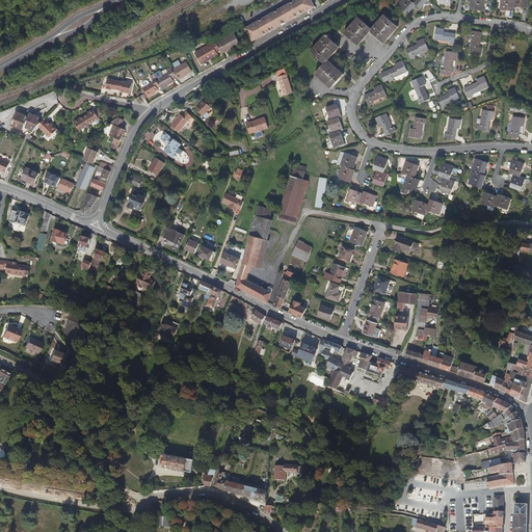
[(315,7),(311,0),(295,0),(293,2),(294,2),(291,4),(290,3),(277,10),(278,11),(275,14),(274,12),(263,19),(263,20),(260,22),(259,21),(251,26),(256,32),(258,31),(261,38),(267,34),(266,31),(268,30),(270,32),(281,26),(281,25),(281,23),(284,21),(286,23),(287,22),(288,23),(298,17),(297,14),(299,11),(301,15),(315,7)]
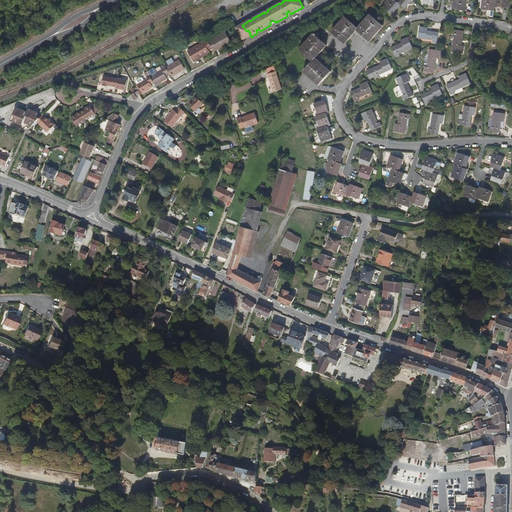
[(400,5),(395,0),(394,0),(387,0),(382,6),(392,14),(400,5)]
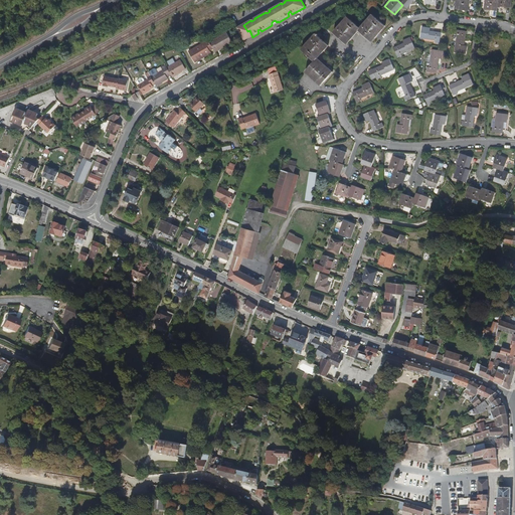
[(396,0),(397,0),(402,5),(406,9),(413,0),(396,0)]
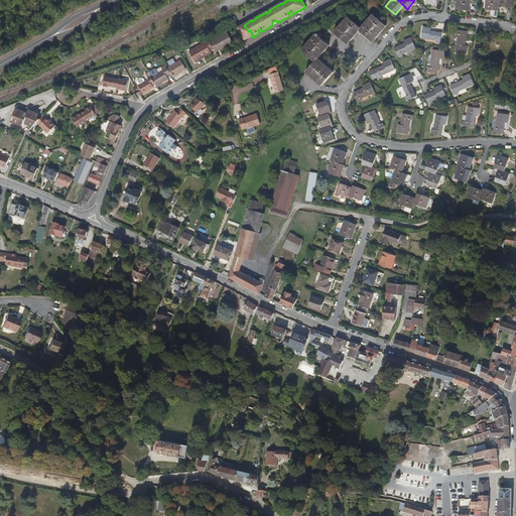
[(470,0),(457,0),(456,9),(469,11),(470,0)]
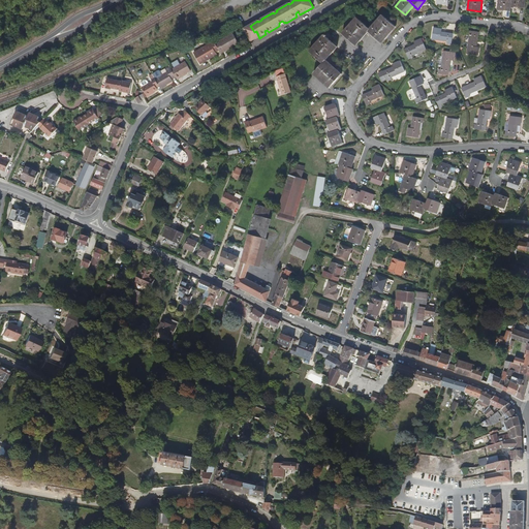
[(510,6),(511,0),(498,0),(497,9),(510,11),(510,6)]
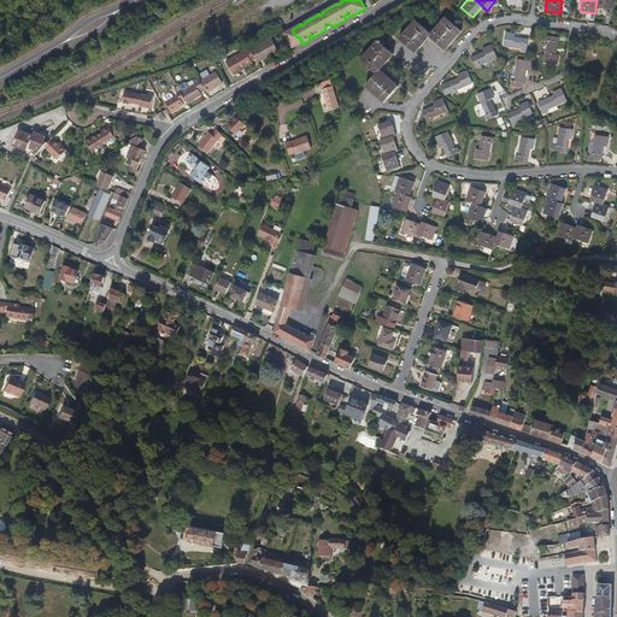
[(597,0),(595,7),(611,10),(612,0),(597,0)]
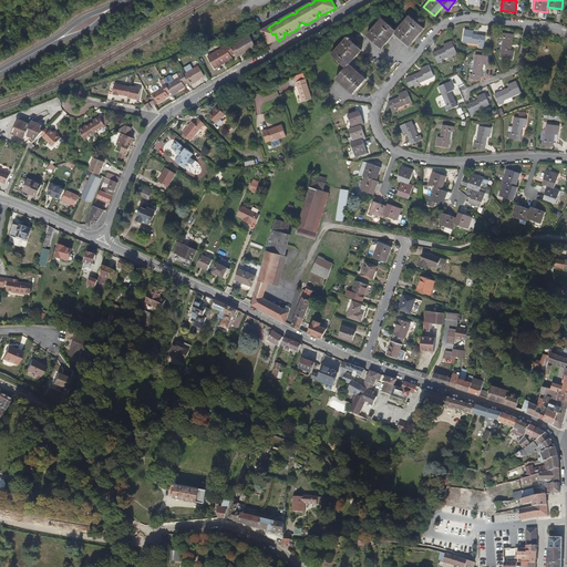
[(397,32),(394,34),(409,47),(424,29),(410,17),(397,32)]
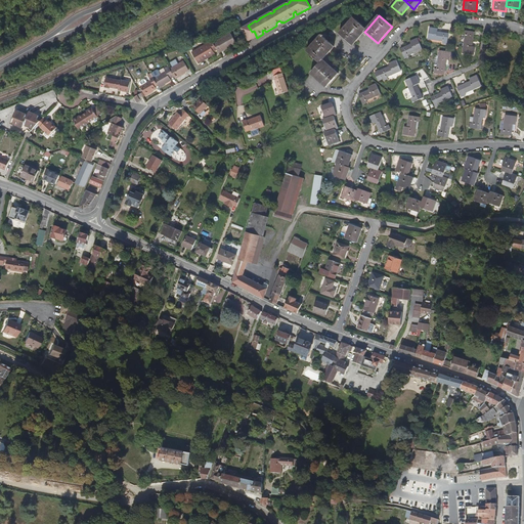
[(352,45),(364,32),(366,30),(353,17),(339,34),(352,45)]
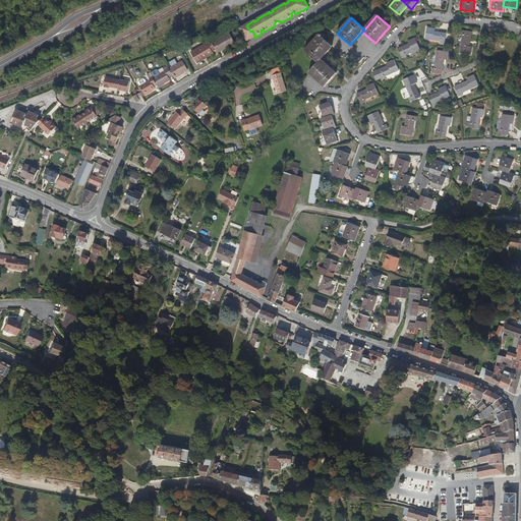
[(250,32),(246,25),(240,29),(248,42),(255,38),(252,31),(250,32)]
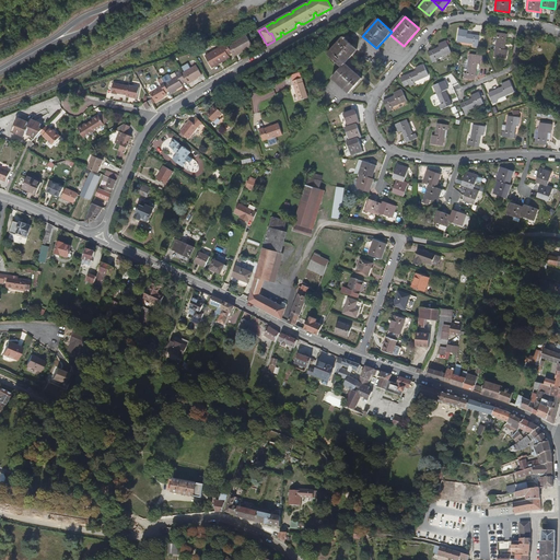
[(468,31),(459,30),(457,42),(473,44),(473,46),(478,47),(479,36),(467,34),(468,31)]
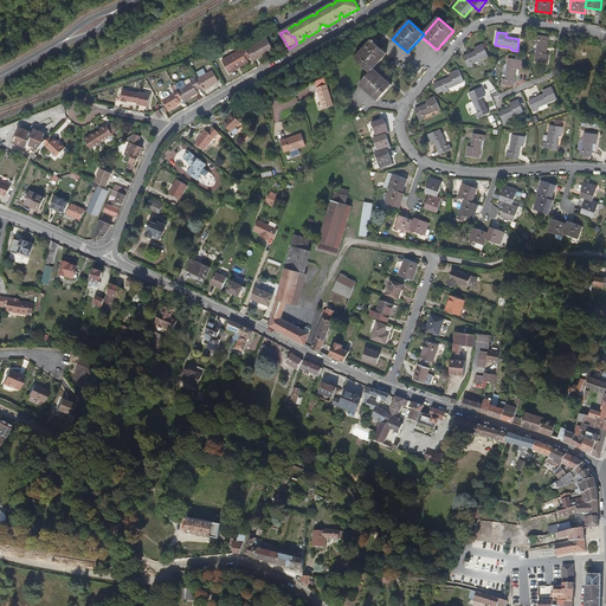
[(548,37),(536,36),(536,40),(539,42),(535,62),(548,64),(549,55),(546,55),(548,37)]
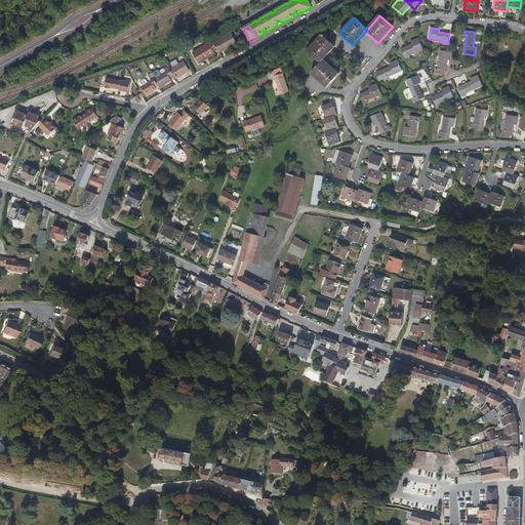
[(214,43),(217,50),(219,52),(231,46),(231,47),(237,43),(232,33),(214,43)]
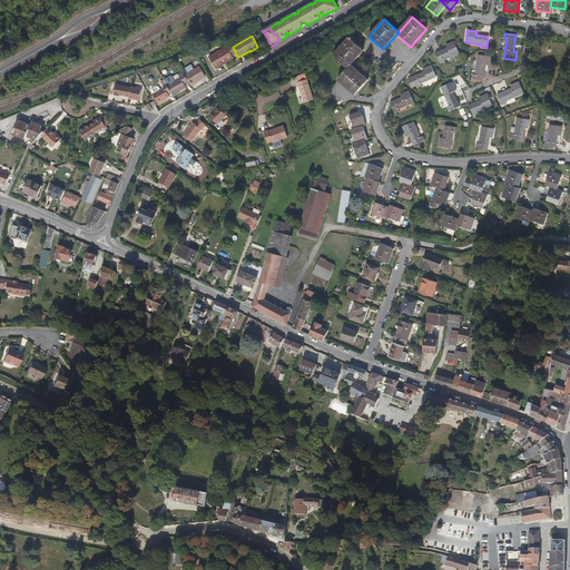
[(333,56),(347,69),(351,66),(363,51),(351,40),(352,39),(350,38),(349,39),(349,38),(333,56)]
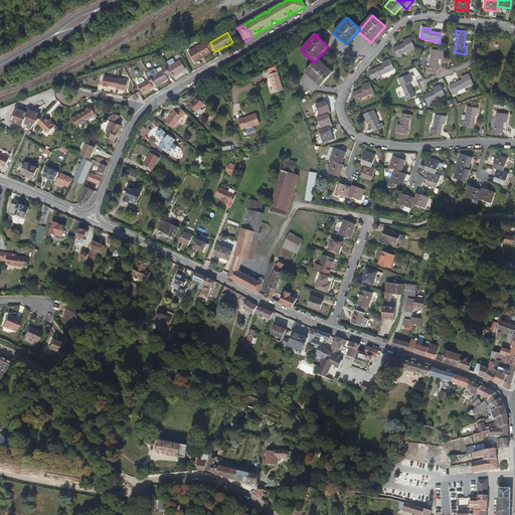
[(410,38),(403,41),(404,43),(393,48),(397,57),(402,55),(401,53),(414,48),(410,38)]
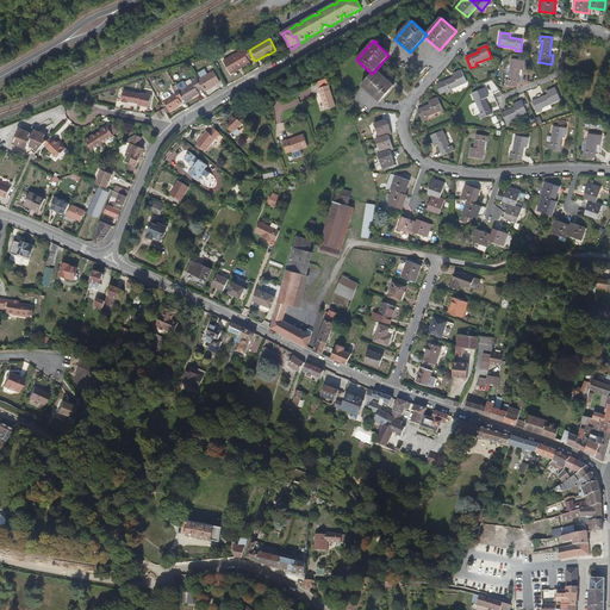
[(249,50),(247,48),(224,61),(231,74),(250,63),(249,61),(253,58),(249,50)]
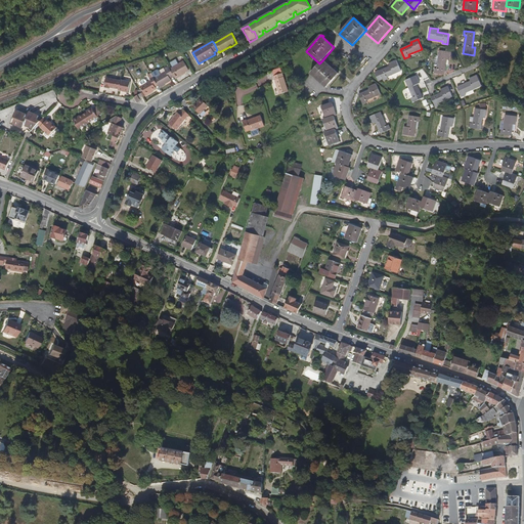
[(446,48),(446,51),(439,50),(437,69),(435,69),(434,74),(444,75),(447,60),(449,60),(451,52),(450,52),(450,49),(446,48)]
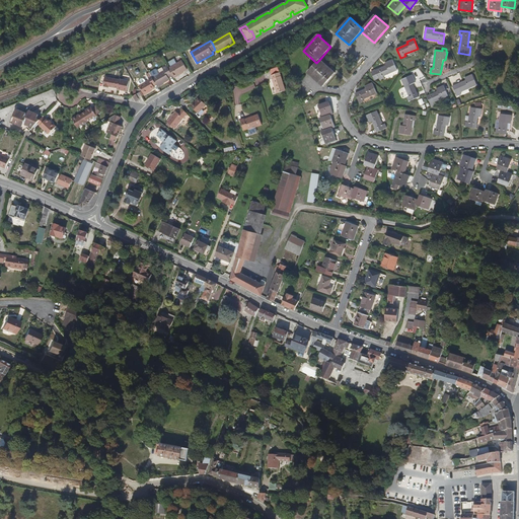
[(171,67),(168,68),(172,75),(174,77),(188,70),(181,61),(176,64),(175,61),(176,61),(175,60),(175,59),(173,59),(172,60),(173,60),(170,62),(169,61),(168,62),(167,63),(168,65),(169,64),(171,67)]
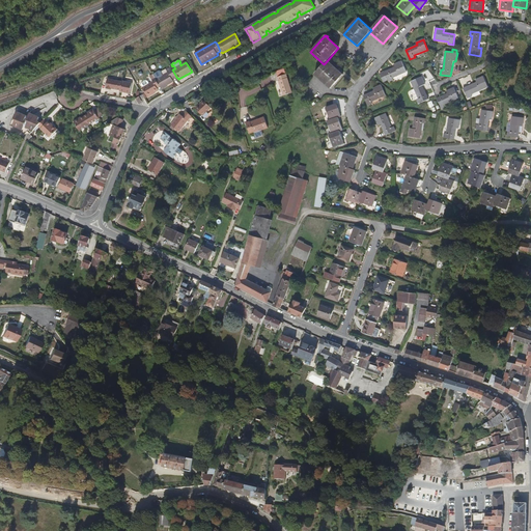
[(327,61),(324,64),(315,75),(331,88),(343,75),(327,61)]
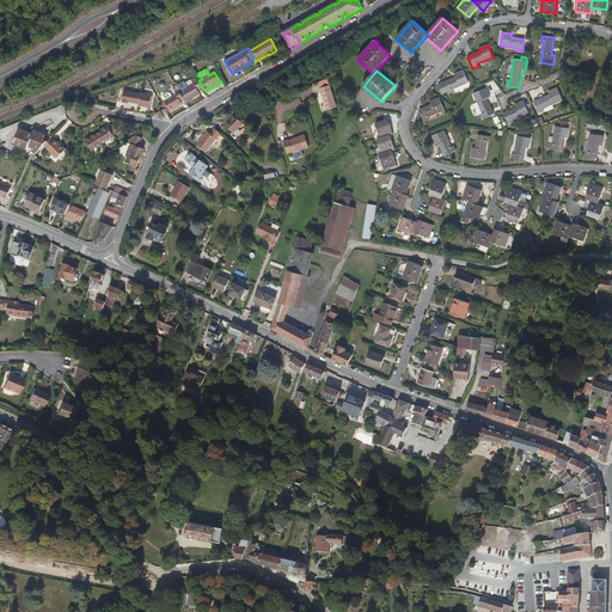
[(454,75),(454,78),(444,84),(448,95),(453,92),(452,90),(467,83),(463,72),(454,75)]
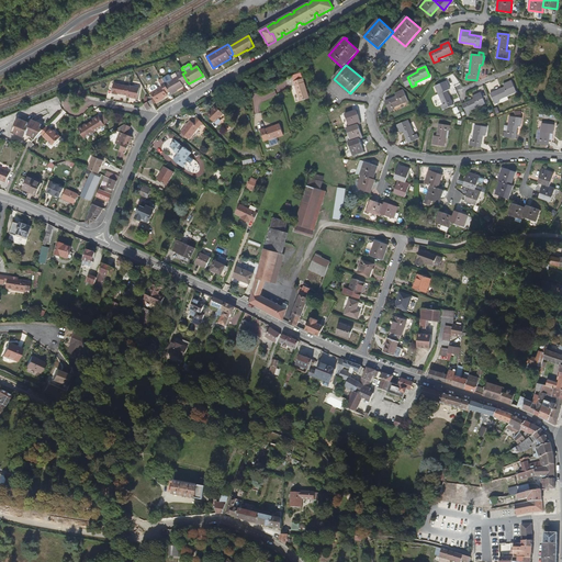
[(182,74),(181,71),(177,75),(178,77),(165,85),(169,91),(171,94),(183,87),(182,85),(187,81),(182,74)]
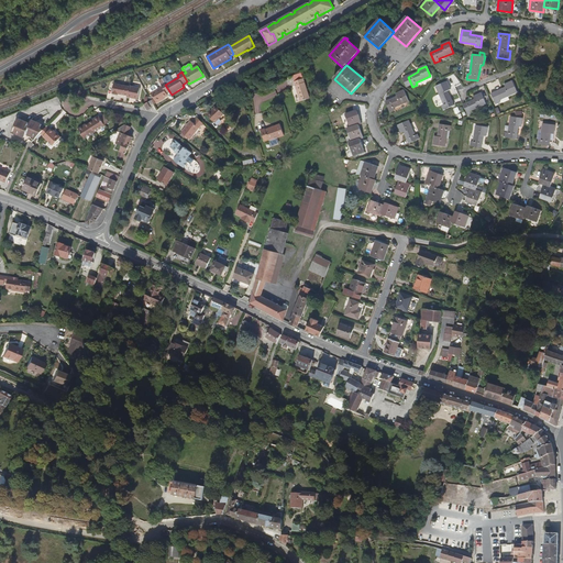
[(294,83),(300,101),(309,99),(304,79),(294,83)]
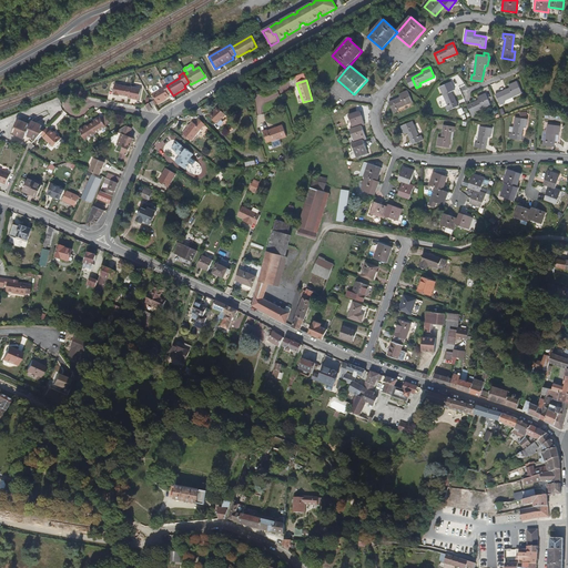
[(166,85),(165,82),(162,84),(163,88),(153,93),(158,103),(170,97),(169,94),(171,92),(166,85)]
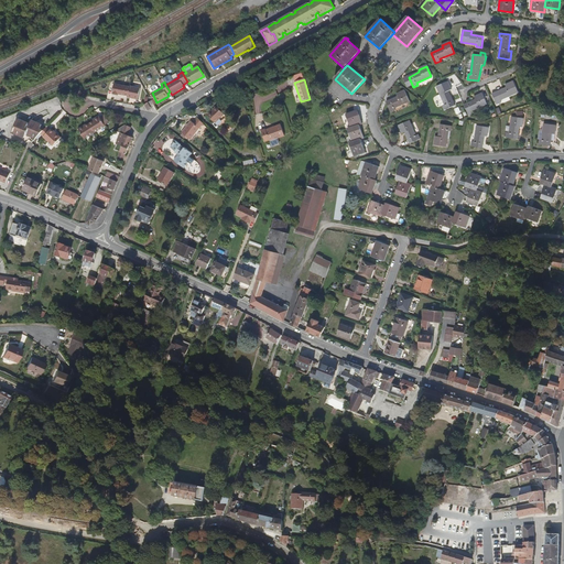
[(442,106),(444,110),(455,106),(448,91),(452,90),(448,82),(436,87),(444,105),(442,106)]
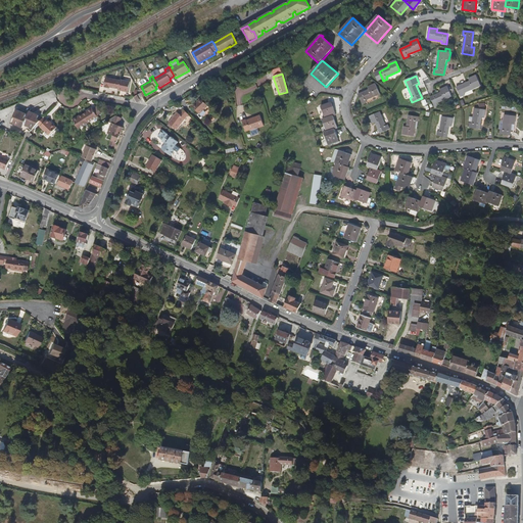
[(465,95),(464,93),(480,86),(476,76),(469,79),(470,82),(457,87),(461,97),(465,95)]
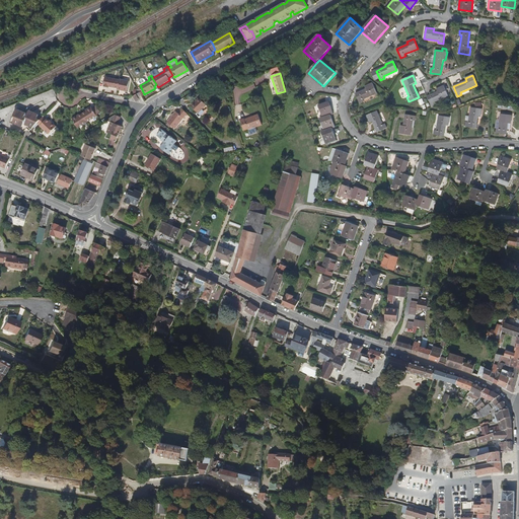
[(103,85),(104,85),(104,86),(109,87),(109,86),(118,88),(118,89),(127,91),(129,81),(120,79),(120,80),(105,77),(103,85)]
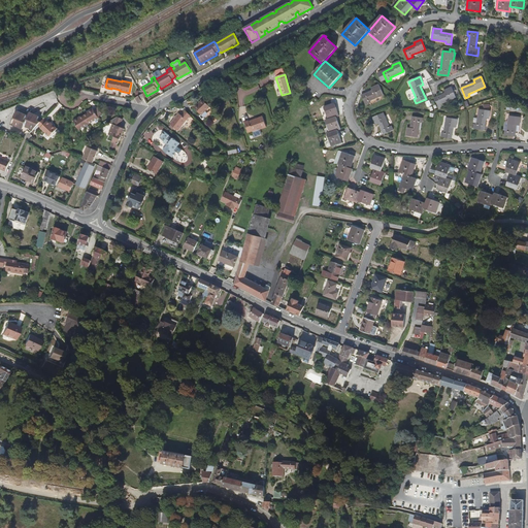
[(370,103),(369,101),(384,95),(378,85),(371,89),(372,91),(362,95),(366,105),(370,103)]
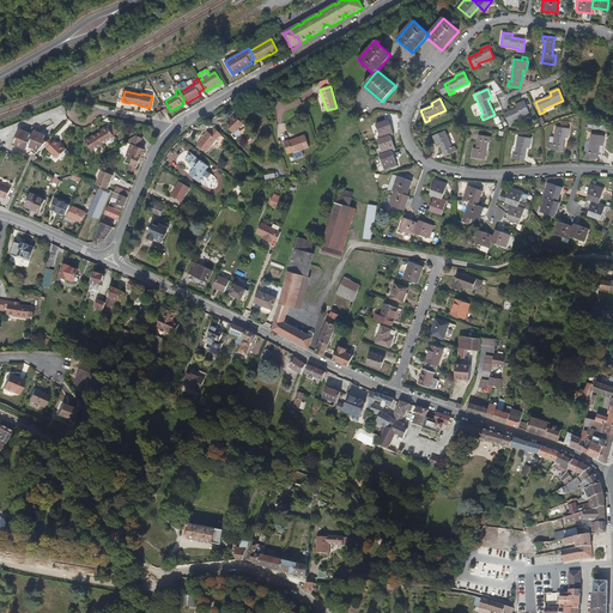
[(517,109),(504,114),(509,125),(515,122),(514,120),(529,114),(525,102),(516,105),(517,109)]
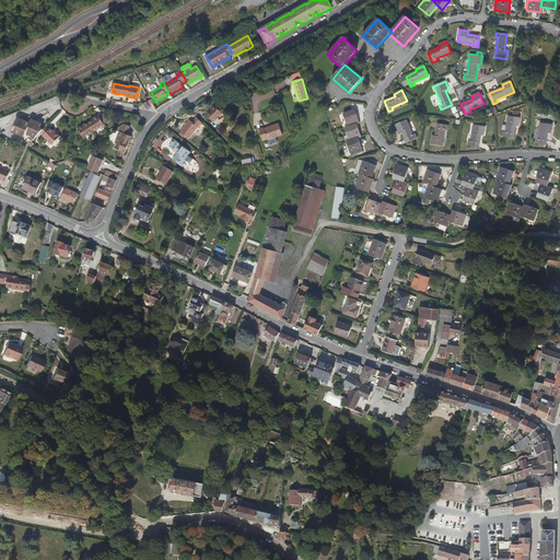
[(206,115),(217,126),(225,117),(214,106),(206,115)]
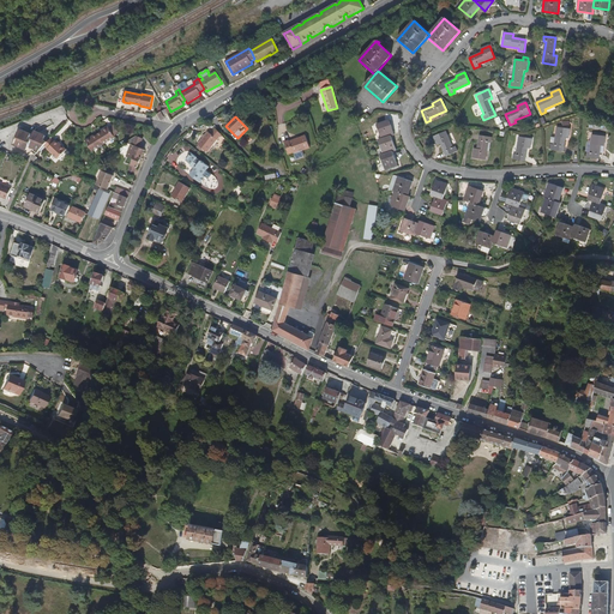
[(377,125),(381,139),(391,137),(393,136),(389,121),(377,125)]
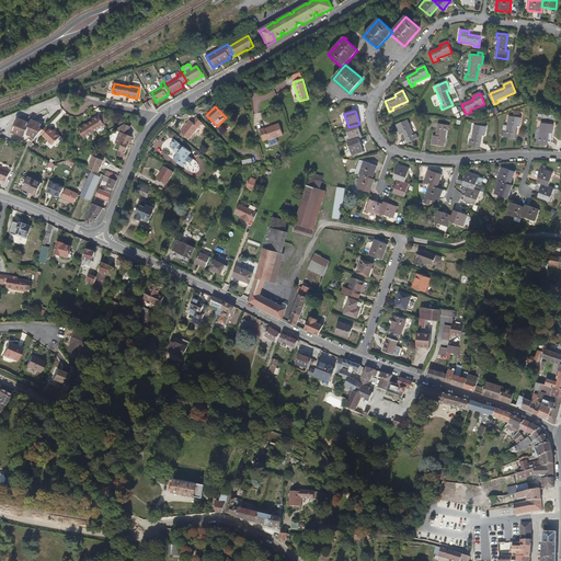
[(105,124),(100,116),(99,115),(92,119),(93,121),(84,125),(78,128),(84,138),(105,125),(105,124)]
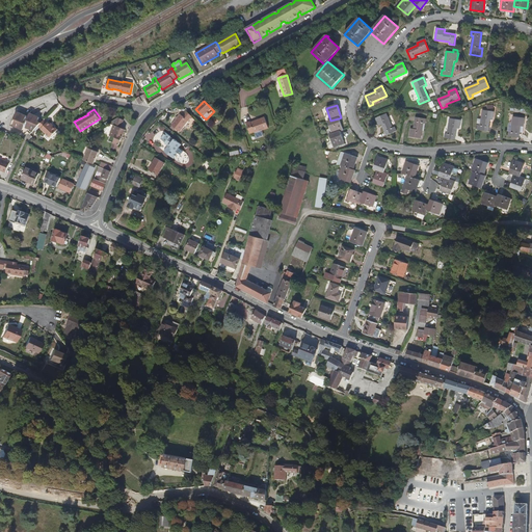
[(478,125),(478,130),(488,132),(489,121),(493,121),(494,112),(482,110),(480,125),(478,125)]
